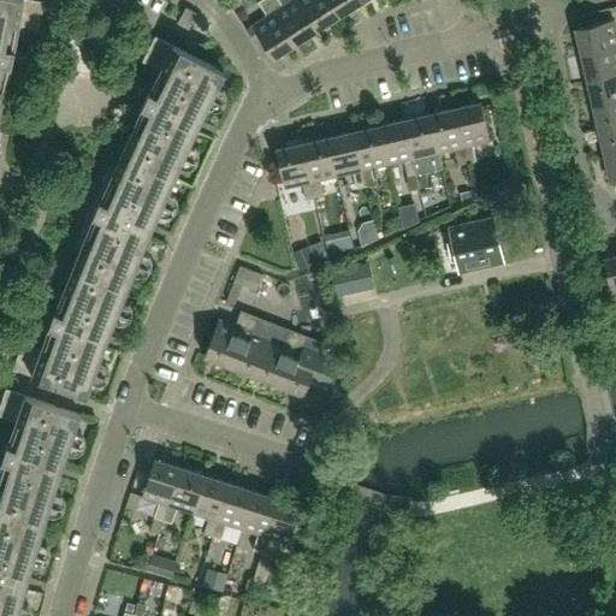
[(40,30),(45,3),(30,0),(0,0),(0,24),(18,28),(19,27),(40,30)]
